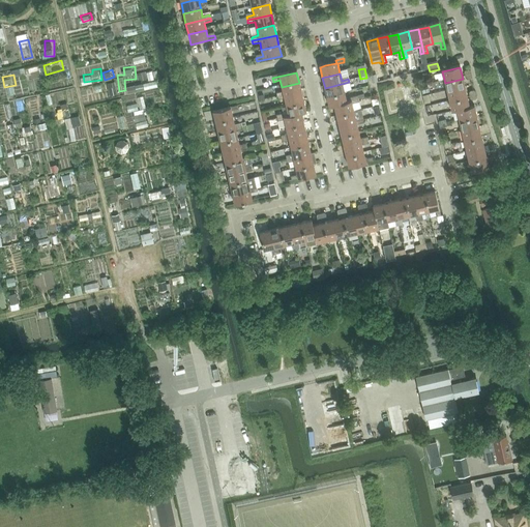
[(463,79),(445,83),(447,93),(465,89),(463,79)]
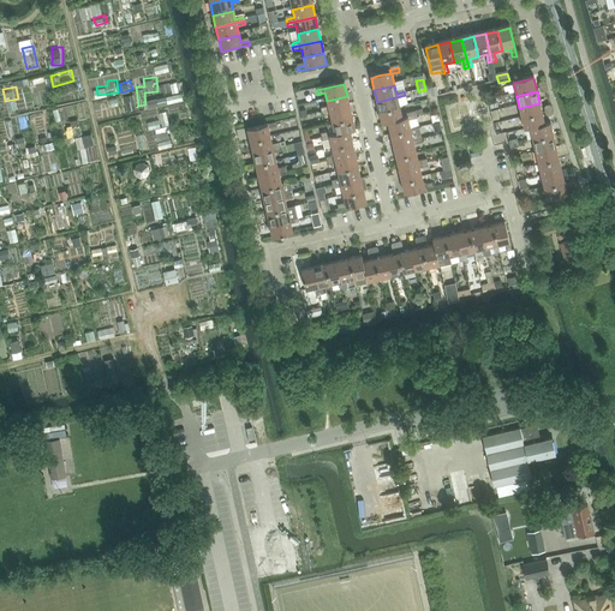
[(150,107),(161,103),(160,95),(148,97),(150,107)]
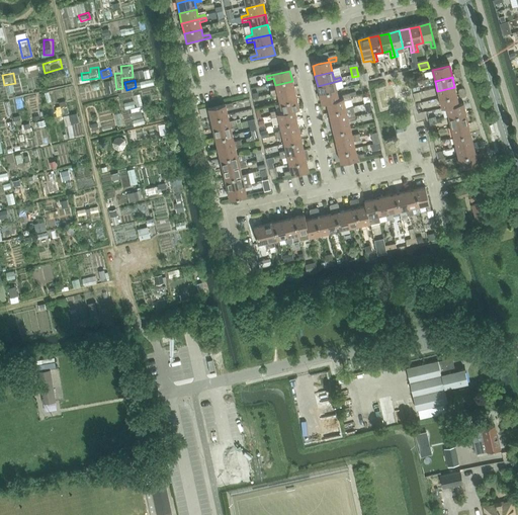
[(320,96),(337,92),(335,85),(342,83),(341,80),(318,86),(320,96)]
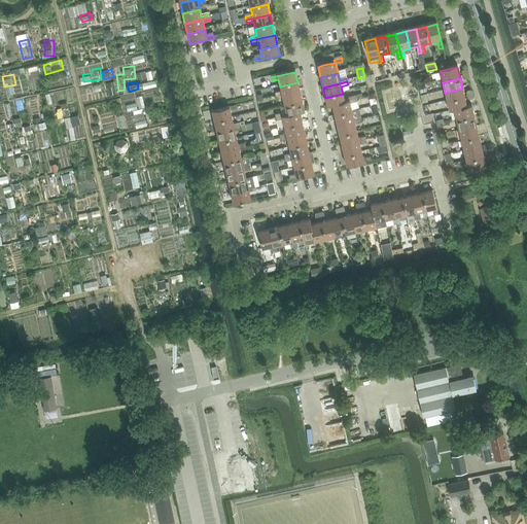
[(297,82),(280,86),(282,94),(275,95),(276,99),(300,93),(297,82)]
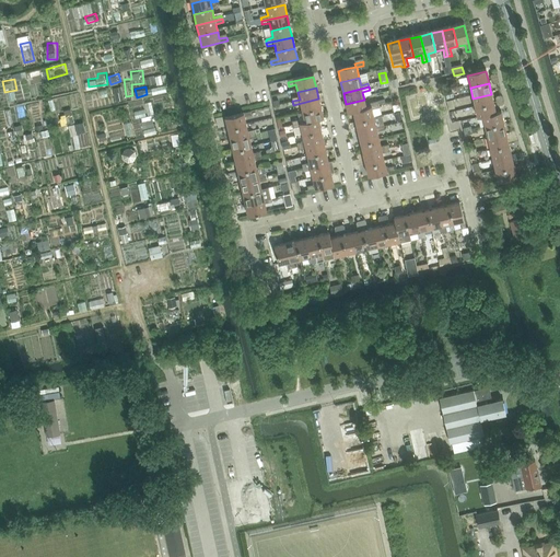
[(475,108),(493,105),(491,94),(473,99),(475,108)]
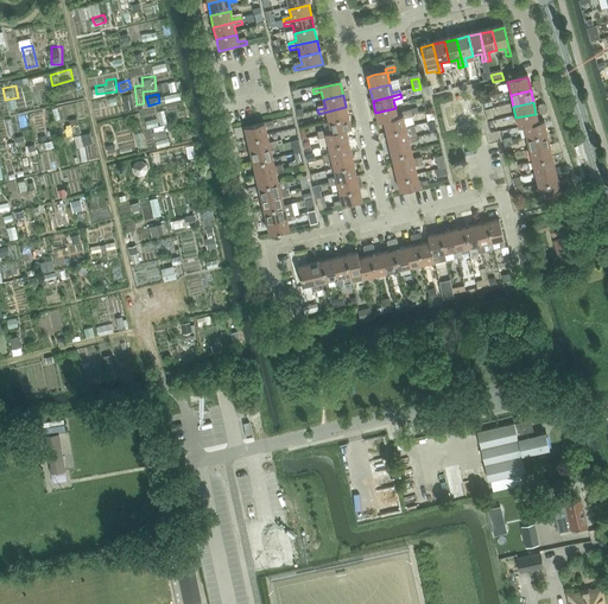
[(448,107),(450,125),(462,124),(460,106),(448,107)]
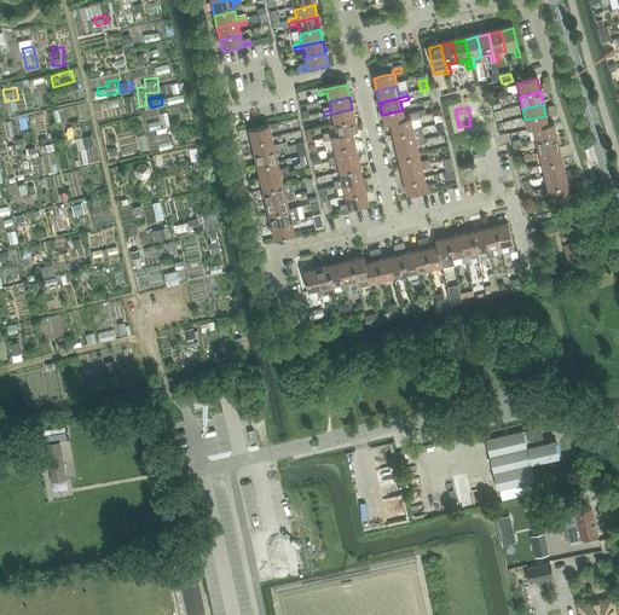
[(352,109),(324,116),(324,120),(333,117),(335,126),(356,121),(352,109)]
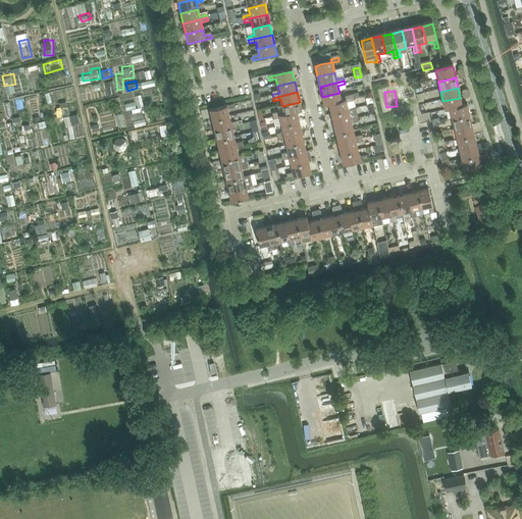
[(353,97),(341,99),(340,93),(322,97),(324,107),(329,106),(342,103),(342,102),(346,101),(346,102),(353,100),(353,97)]
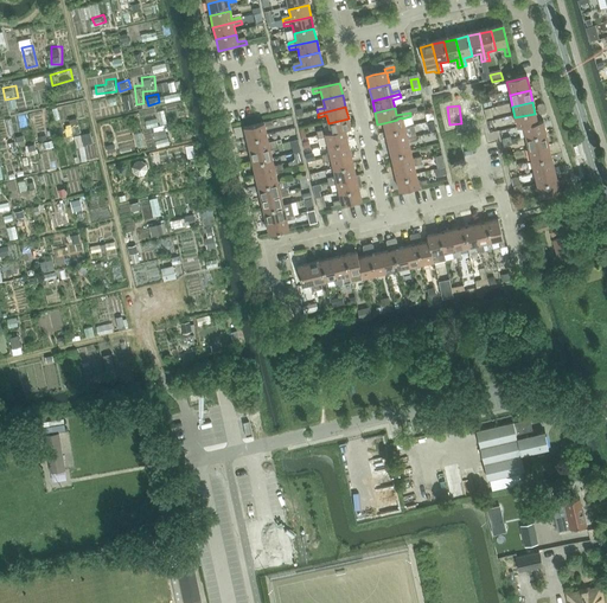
[(538,124),(537,124),(535,114),(515,117),(518,130),(523,129),(523,128),(538,124)]
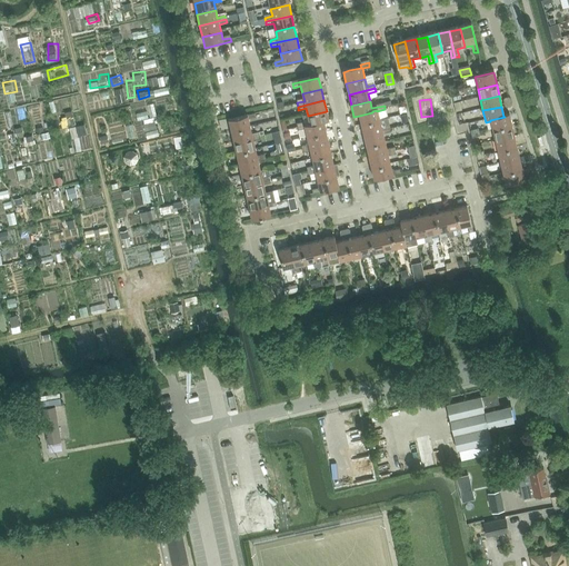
[(149,108),(135,111),(137,118),(150,115),(149,108)]
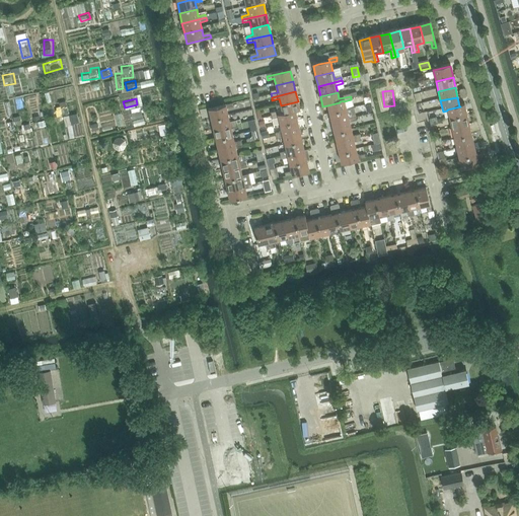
[(329,116),(347,112),(345,104),(352,102),(351,99),(344,101),(344,100),(340,101),(340,102),(327,105),(329,116)]
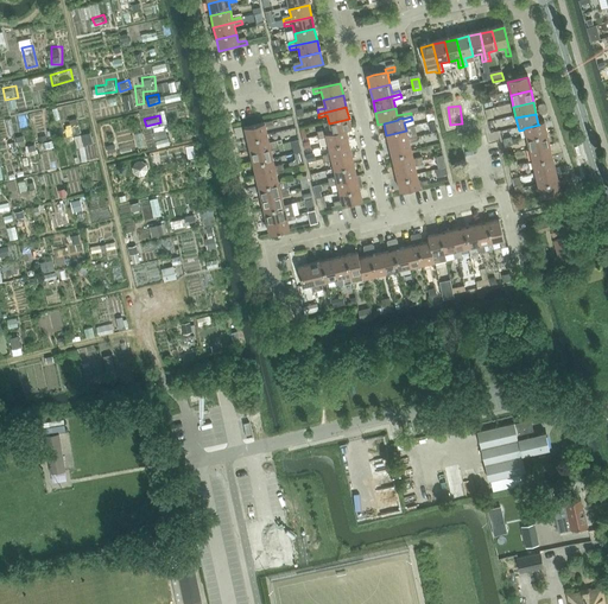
[(329,124),(331,135),(346,132),(352,131),(349,119),(329,124)]
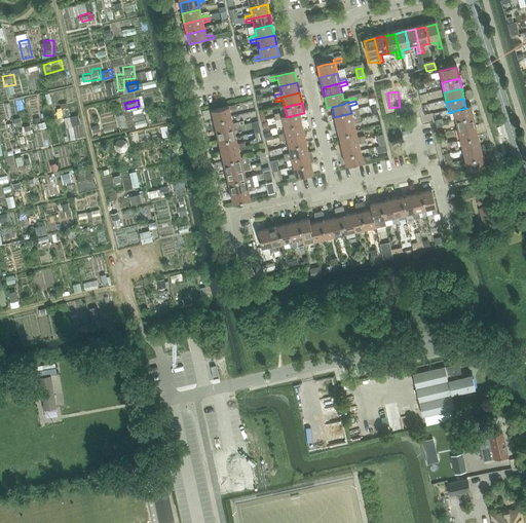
[(137,122),(137,125),(148,123),(145,106),(126,109),(129,123),(137,122)]
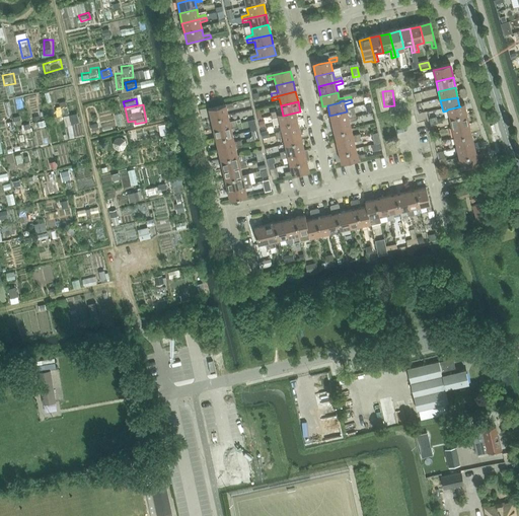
[(209,112),(211,122),(228,118),(227,111),(233,109),(232,105),(209,112)]
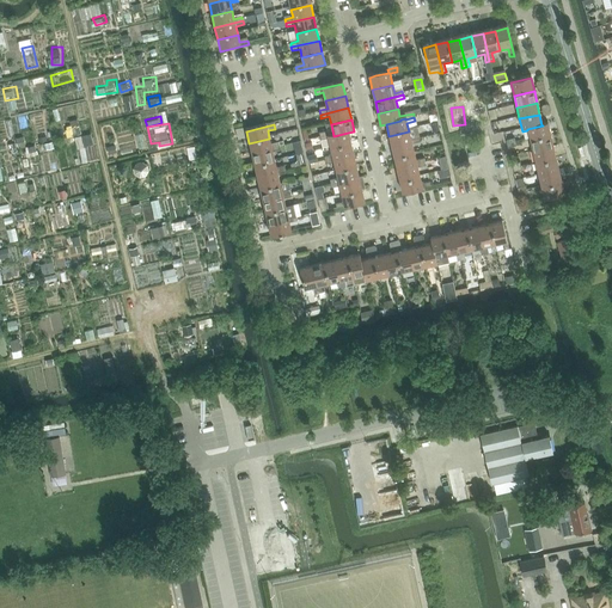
[(531,141),(551,136),(548,124),(542,126),(543,126),(527,129),(527,130),(531,141)]
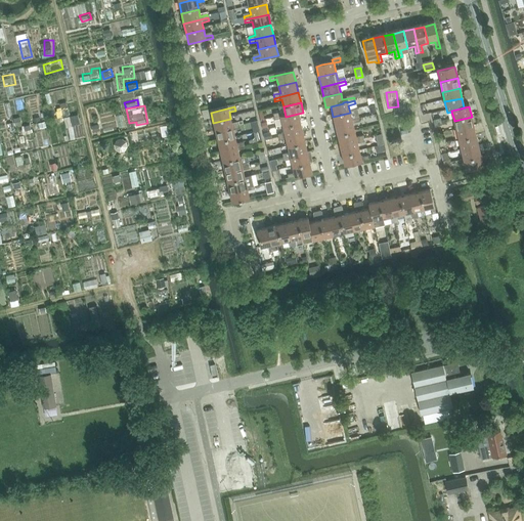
[(336,127),(359,121),(358,118),(352,119),(350,113),(333,117),(336,127)]
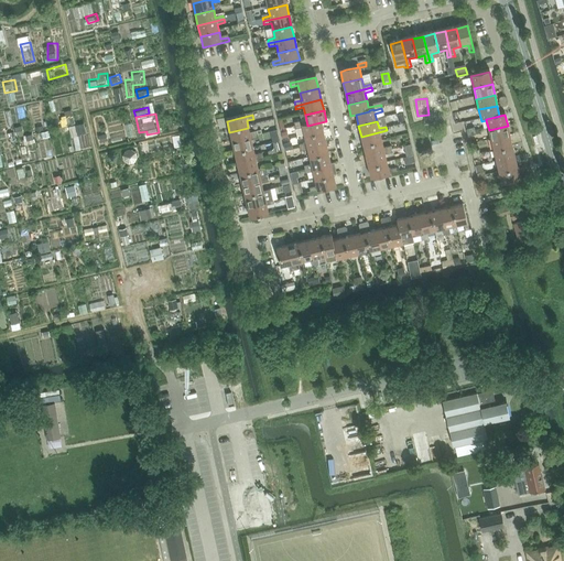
[(297,139),(305,138),(323,133),(321,122),(307,126),(302,127),(303,127),(295,129),(297,139)]
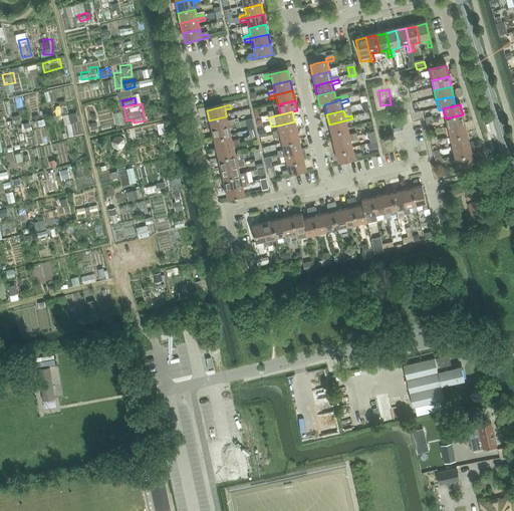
[(448,129),(465,124),(463,114),(446,118),(448,129)]
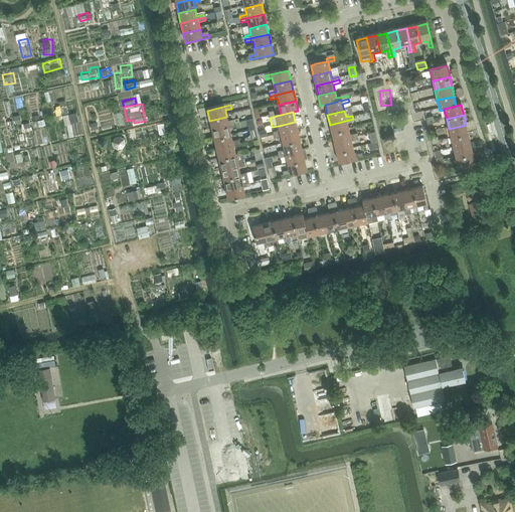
[(226,117),(209,121),(212,131),(235,125),(234,122),(228,124),(226,117)]
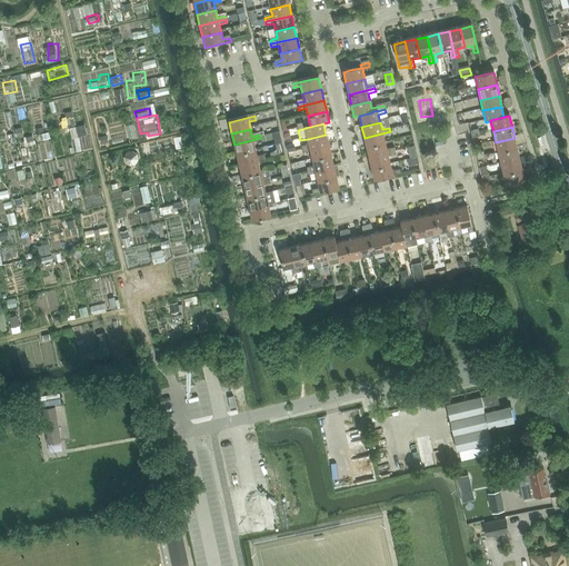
[(367,148),(386,144),(383,137),(391,135),(390,131),(365,138),(367,148)]
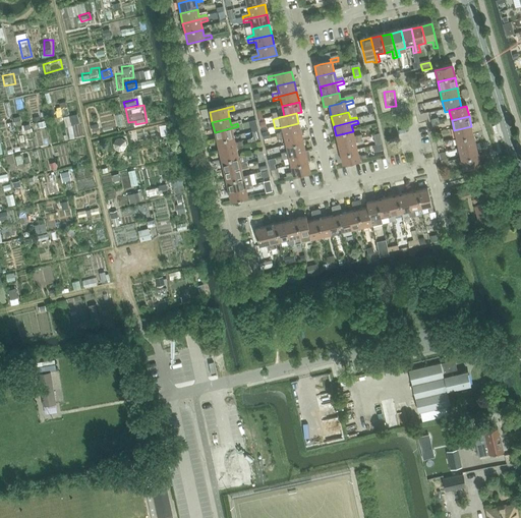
[(277,138),(301,133),(298,123),(282,127),(283,134),(277,135),(277,138)]
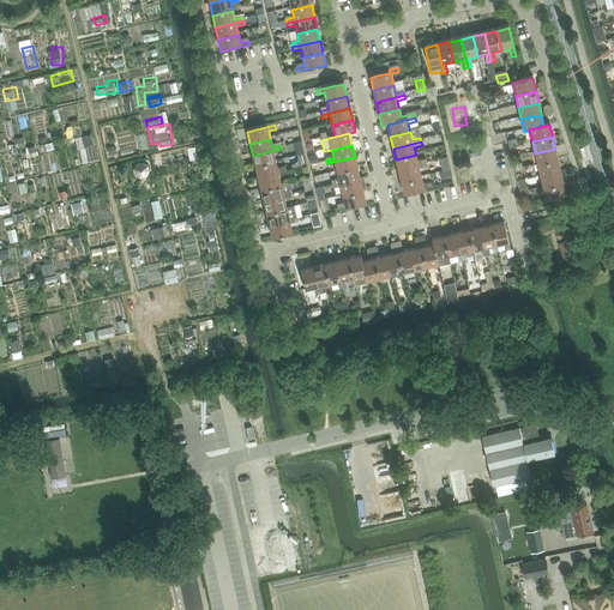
[(281,149),(253,156),(256,168),(276,163),(274,155),(282,153),(281,149)]
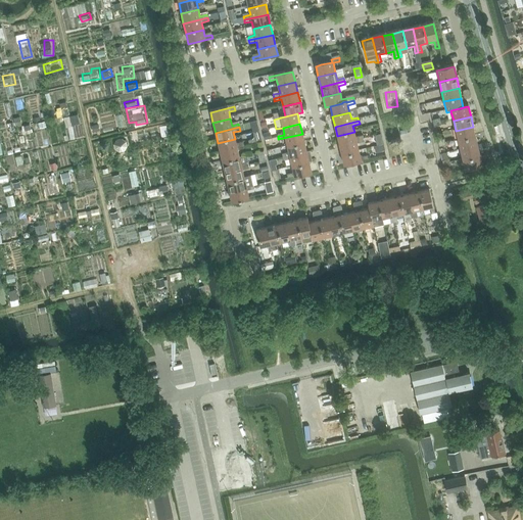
[(458,141),(475,137),(473,127),(456,131),(458,141)]
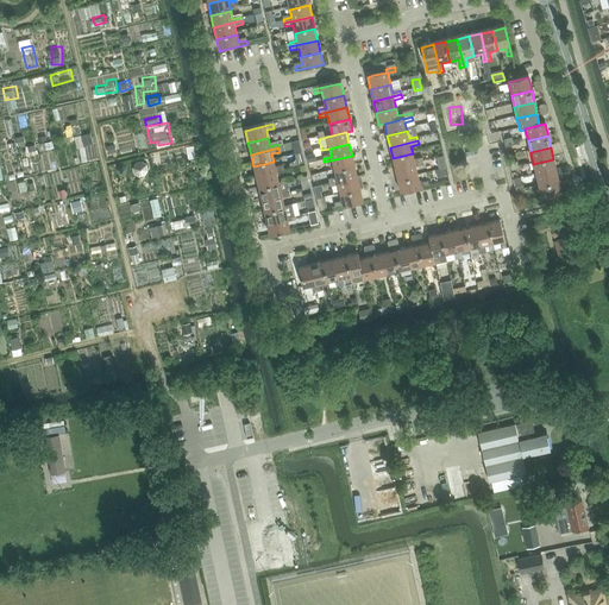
[(413,153),(393,158),(395,170),(424,164),(422,161),(414,162),(413,153)]
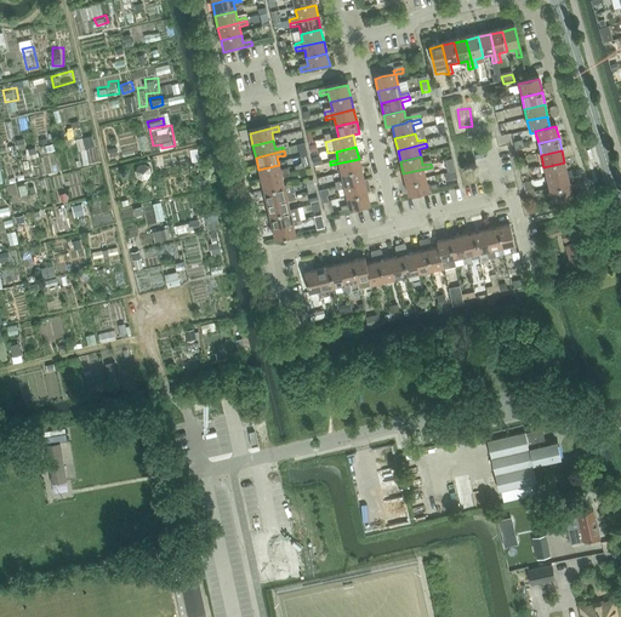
[(17,176),(12,159),(7,160),(12,177),(17,176)]
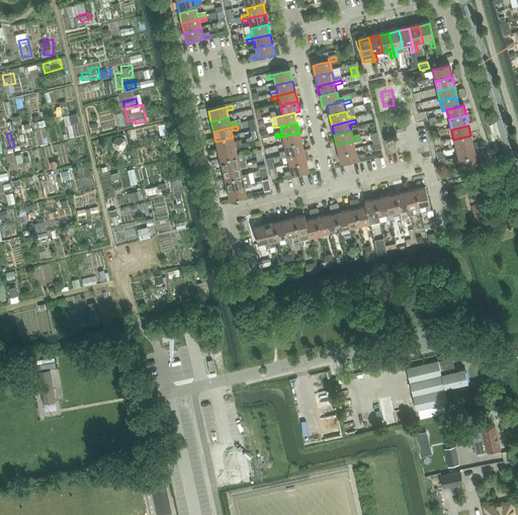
[(284,147),(301,143),(299,133),(275,138),(276,142),(283,140),(284,147)]
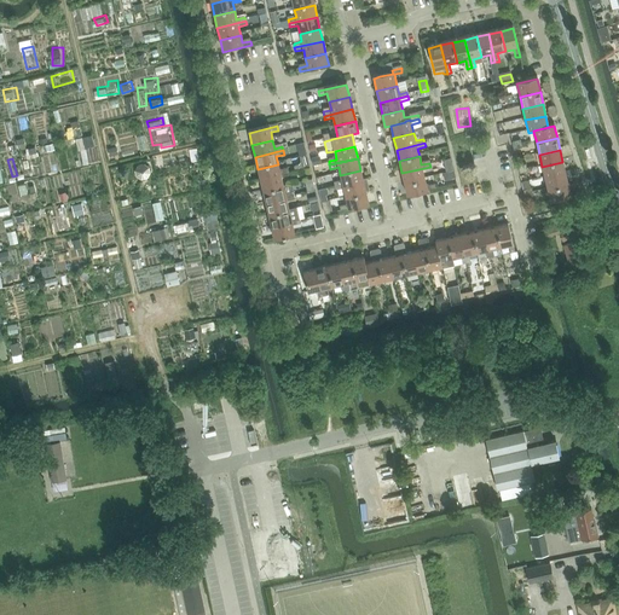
[(451,162),(444,163),(446,175),(453,173),(451,162)]
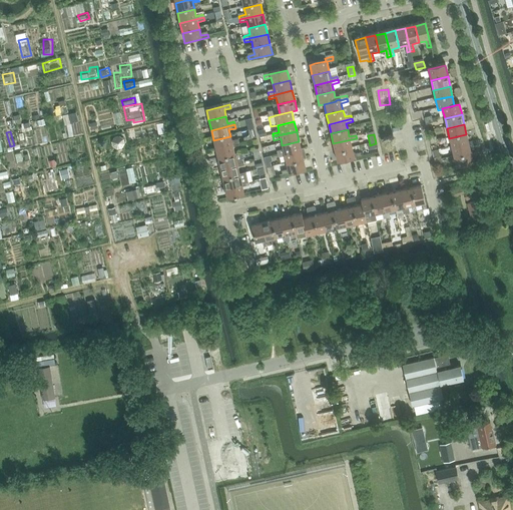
[(452,148),(469,144),(466,134),(449,138),(452,148)]
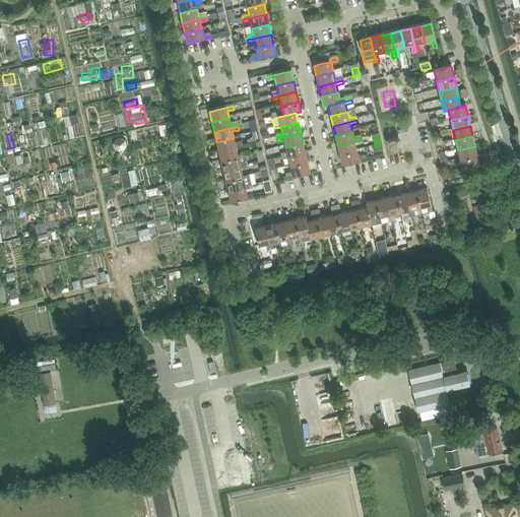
[(218,152),(243,146),(242,143),(235,145),(234,138),(216,142),(218,152)]
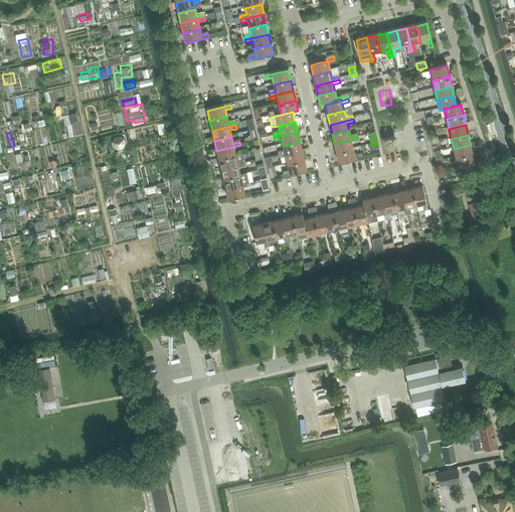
[(337,154),(353,150),(352,144),(358,142),(358,139),(334,144),(337,154)]
